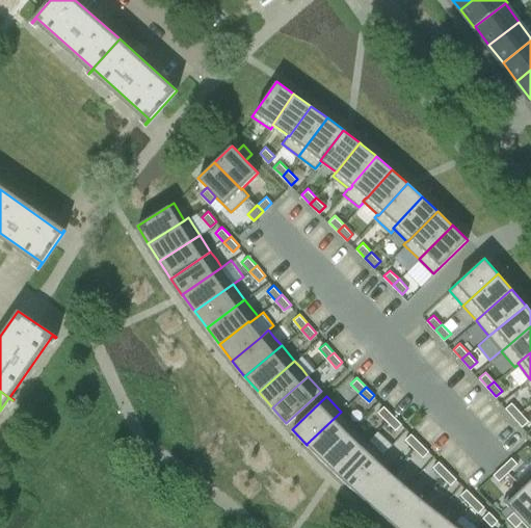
[(511,401),(505,406),(513,416),(521,411),(511,401)]
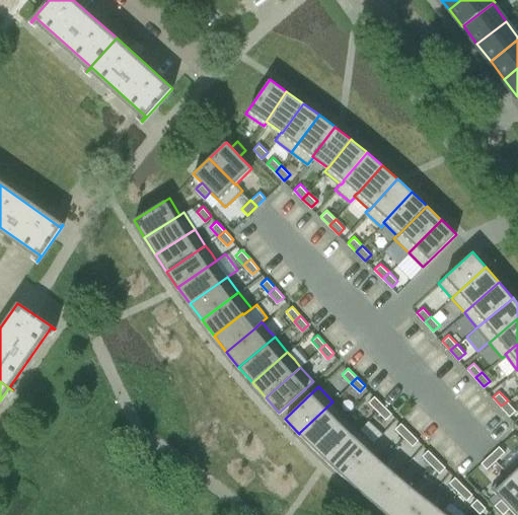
[(374,395),(368,400),(377,410),(383,403),(374,395)]
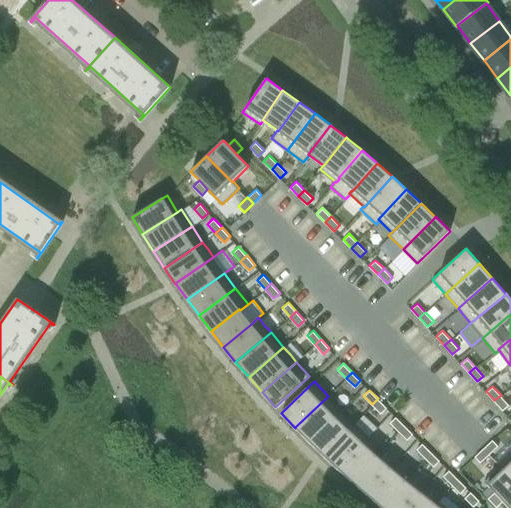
[(501,395),(494,400),(502,409),(509,404),(501,395)]
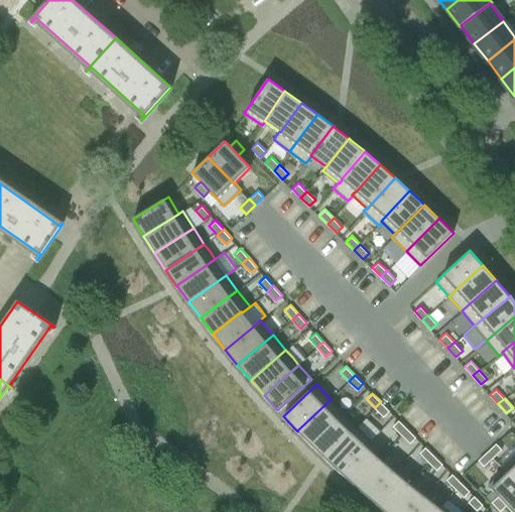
[(331,399),(297,430),(311,444),(344,412),(331,399)]
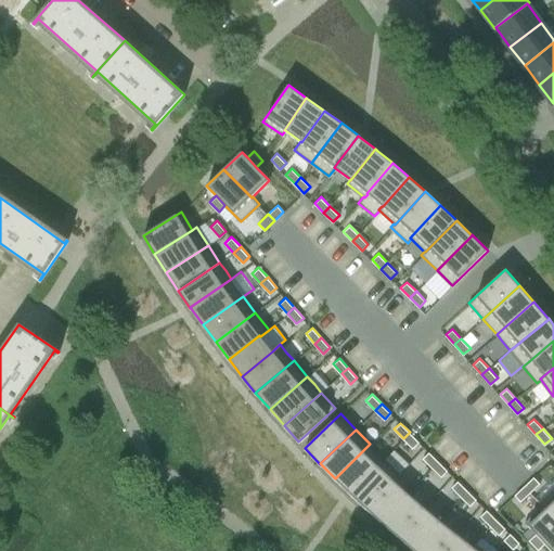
[(410,432),(403,438),(413,448),(420,441),(410,432)]
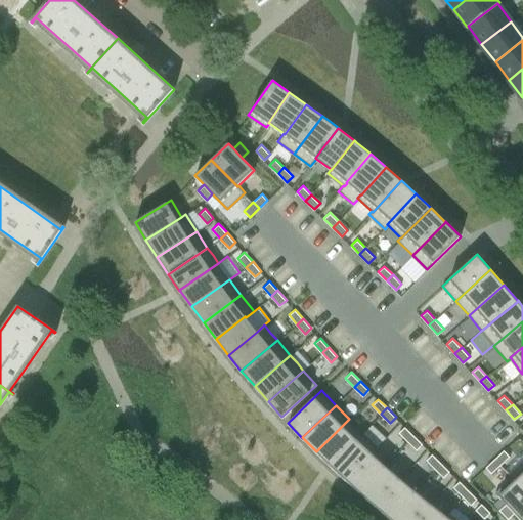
[(349,419),(316,451),(332,467),(363,432),(349,419)]
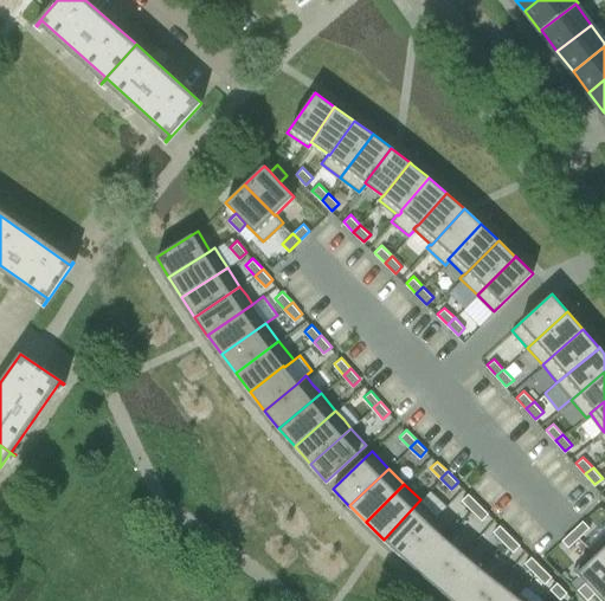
[(469,492),(462,499),(471,509),(478,502),(469,492)]
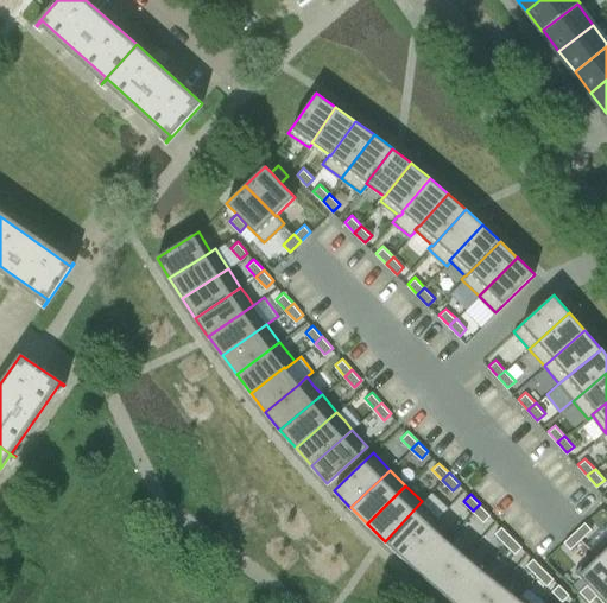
[(385,541),(402,557),(430,525),(431,526),(440,518),(422,501),(385,541)]
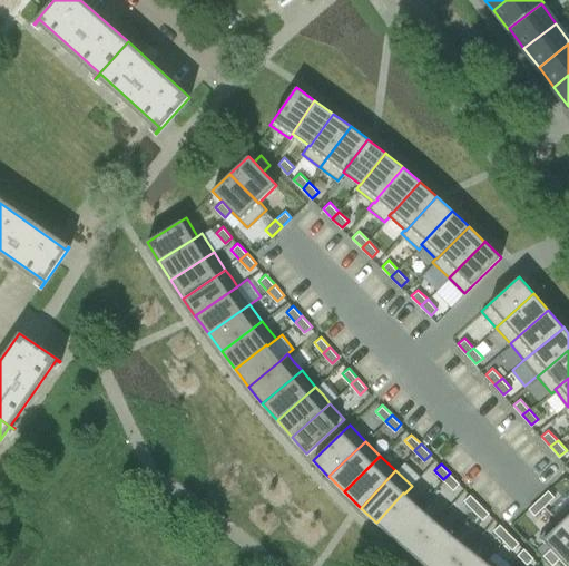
[(450,472),(443,479),(453,489),(460,482),(450,472)]
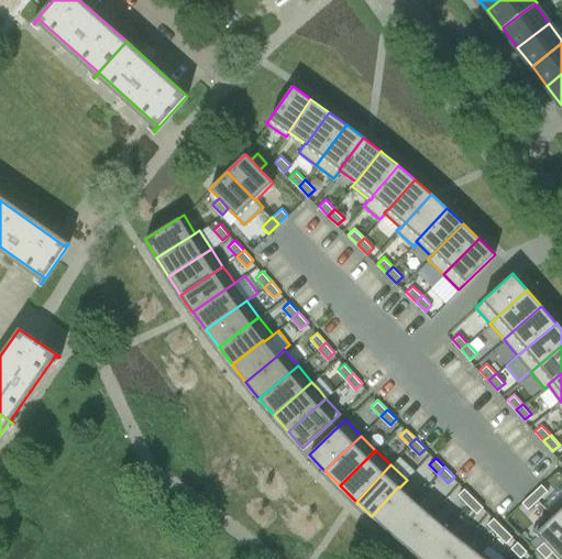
[(541,483),(531,492),(538,499),(548,490),(541,483)]
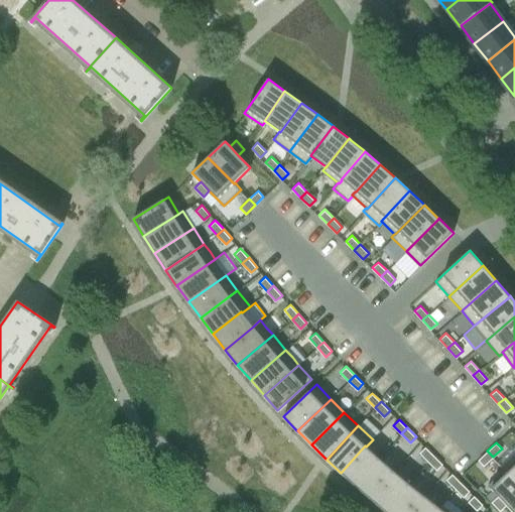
[(365,445),(341,473),(356,486),(380,459),(366,446),(365,445)]
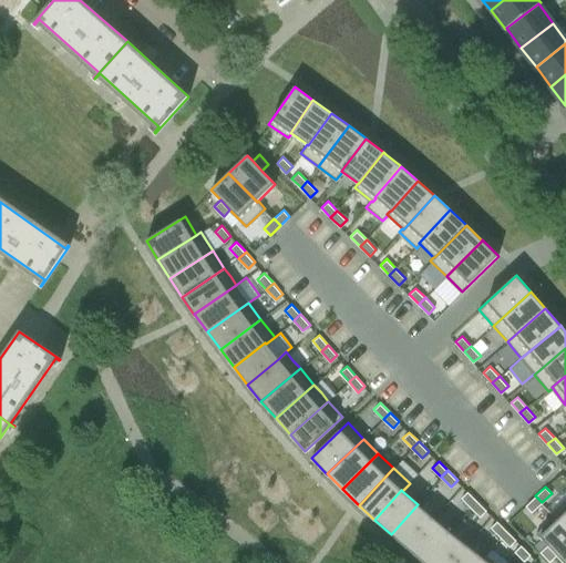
[(467,490),(461,497),(471,507),(477,500),(467,490)]
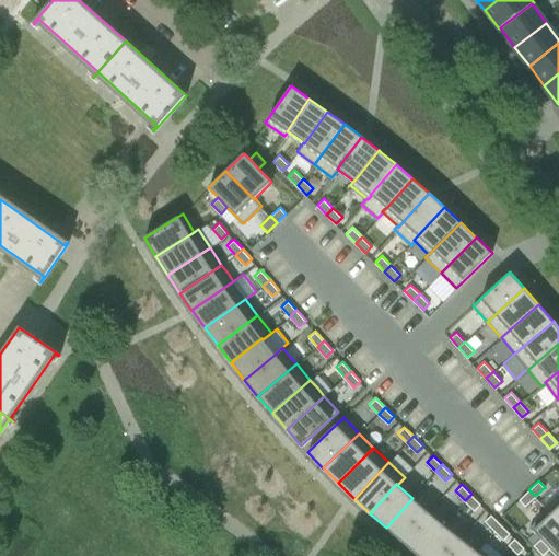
[(528,489),(520,498),(525,505),(535,496),(528,489)]
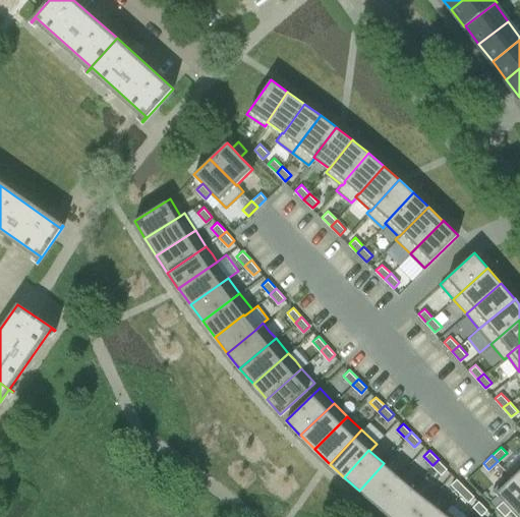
[(439,459),(432,465),(441,473),(447,468),(439,459)]
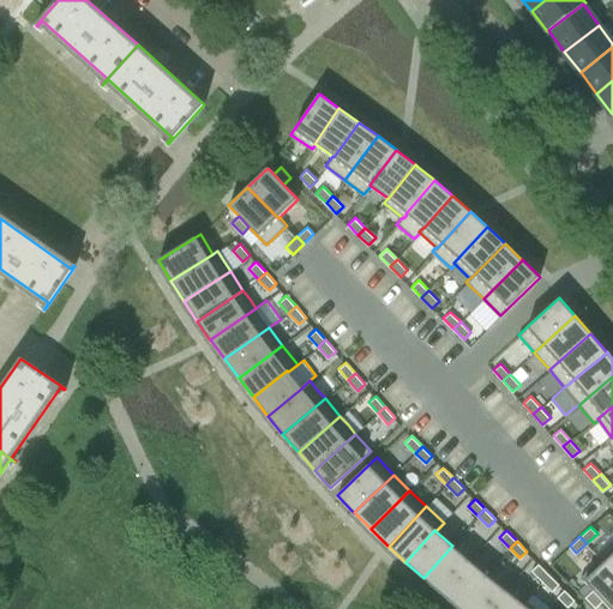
[(452,546),(424,578),(442,594),(469,561),(452,546)]
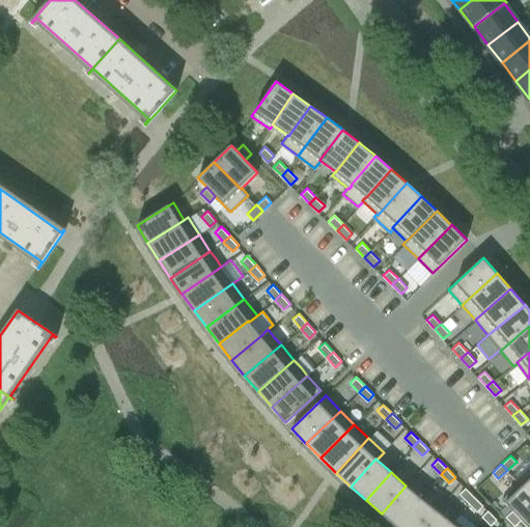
[(529,472),(519,482),(529,494),(529,472)]
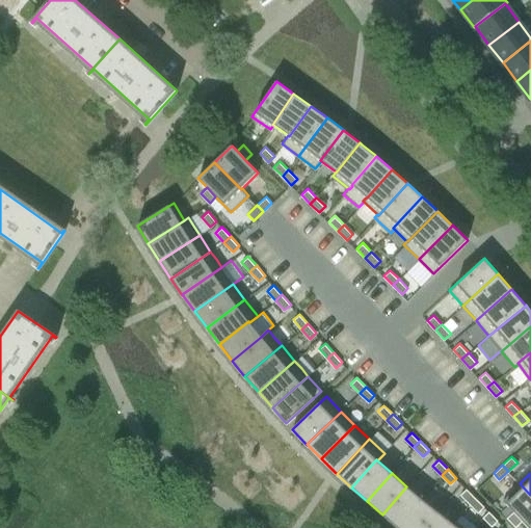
[(530,495),(520,483),(503,500),(513,511),(522,520),(529,527),(530,527),(530,495)]
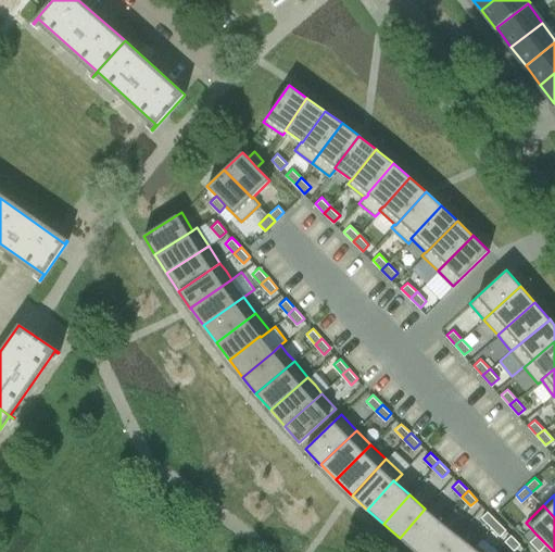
[(425,509),(400,538),(416,551),(441,522),(425,509)]
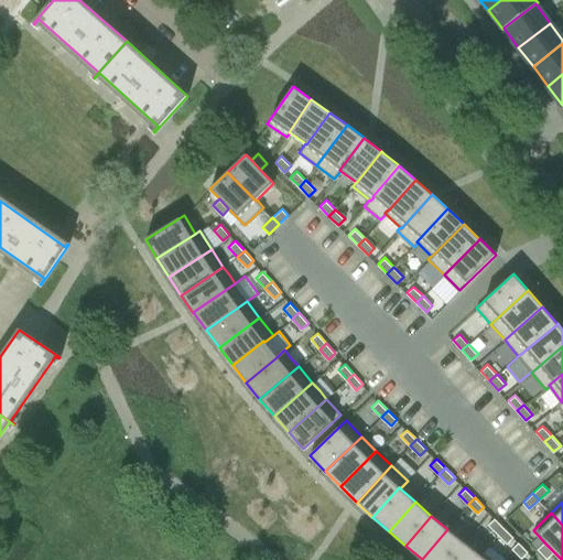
[(495,517),(488,524),(498,534),(504,527),(495,517)]
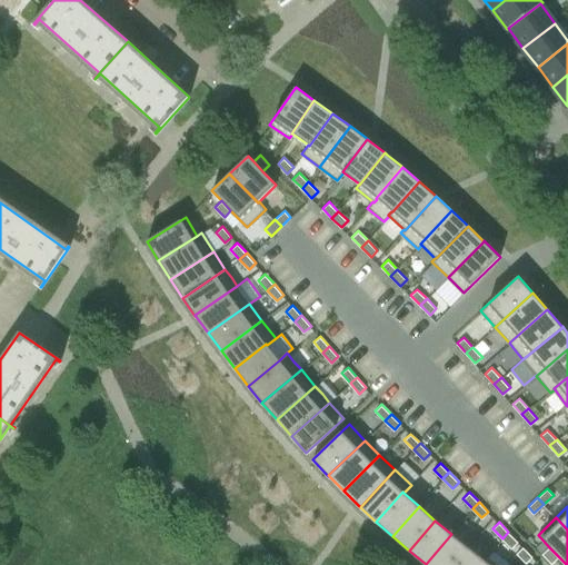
[(508,532),(502,538),(511,547),(518,541),(508,532)]
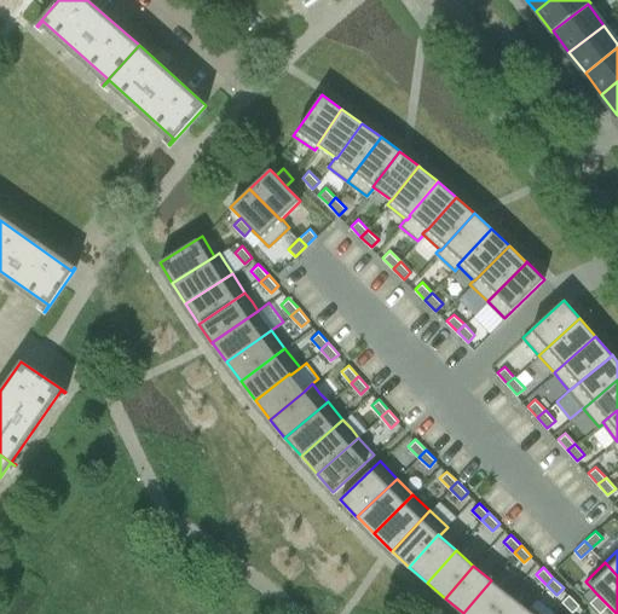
[(491,580),(463,613),(494,613),(509,595),(491,580)]
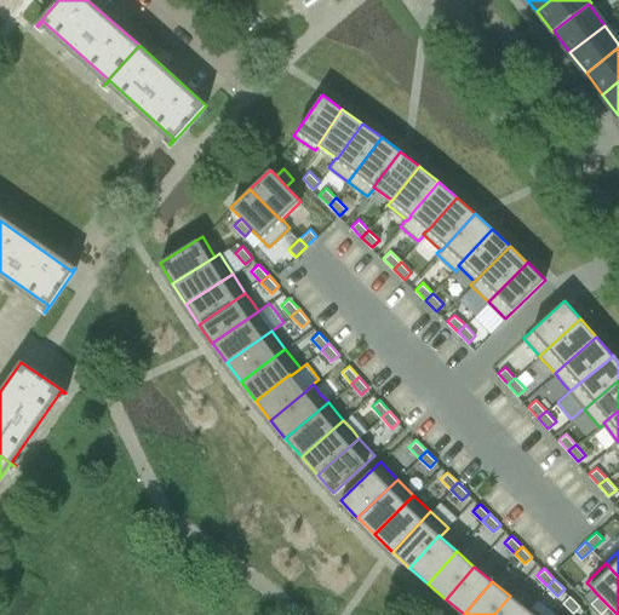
[(571,595),(563,602),(573,611),(580,605),(571,595)]
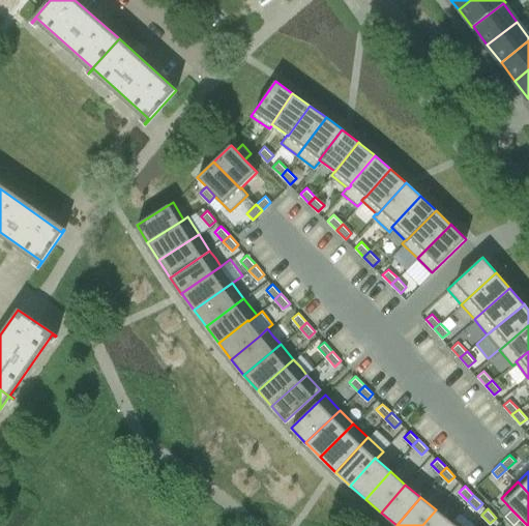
[(422,525),(447,525),(451,522),(450,521),(436,509),(422,525)]
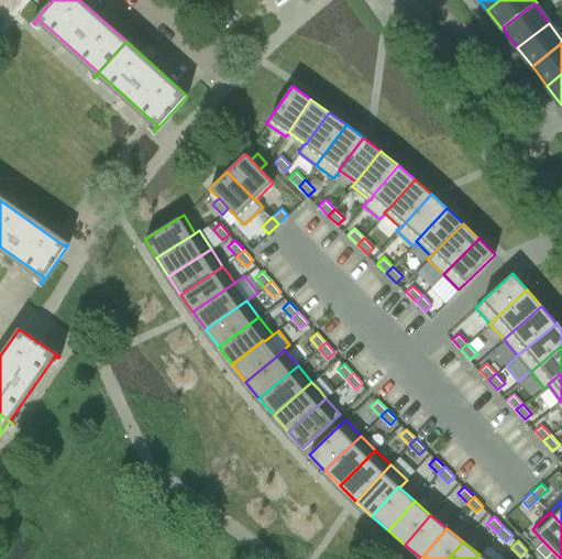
[(543,541),(537,547),(546,557),(552,550),(543,541)]
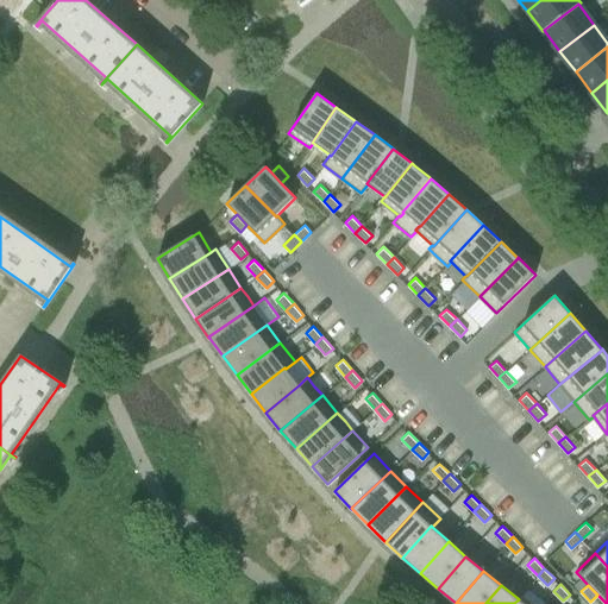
[(519,599),(514,603),(534,603),(521,593),(518,598),(519,599)]
